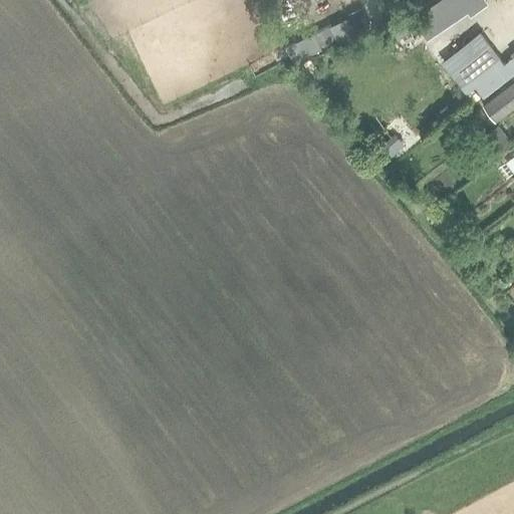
[(441,0),(434,5),(448,26),(459,19),(446,0),(441,0)]
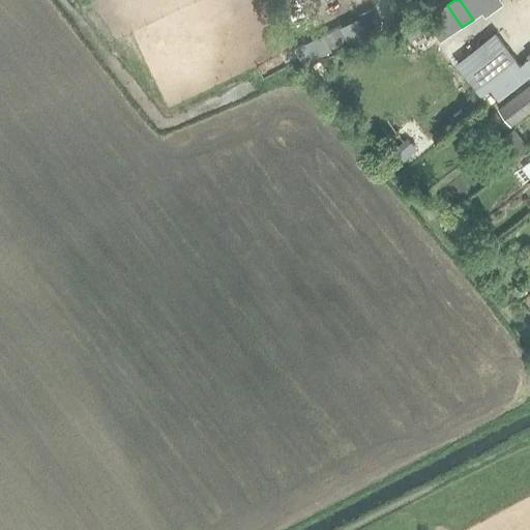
[(450,35),(435,13),(424,21),(439,42),(450,35)]
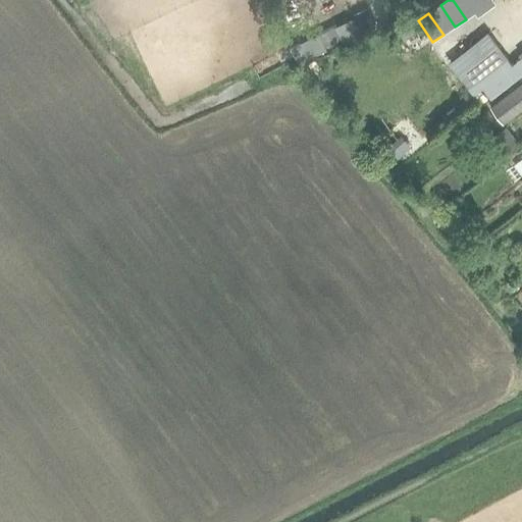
[(405,40),(418,31),(409,16),(395,27),(405,40)]
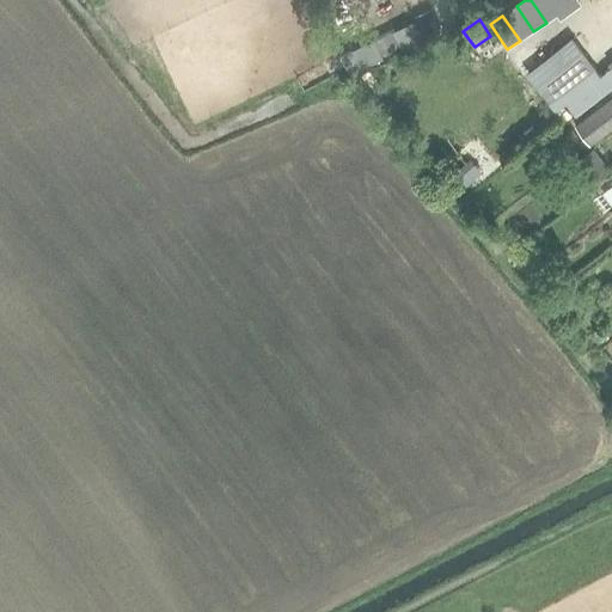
[(374,41),(383,57),(401,49),(392,32),(374,41)]
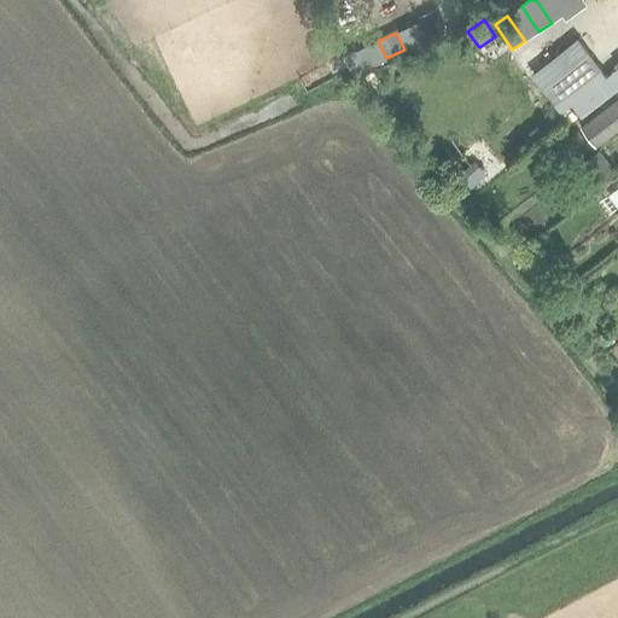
[(386,58),(378,41),(343,58),(351,75),(386,58)]
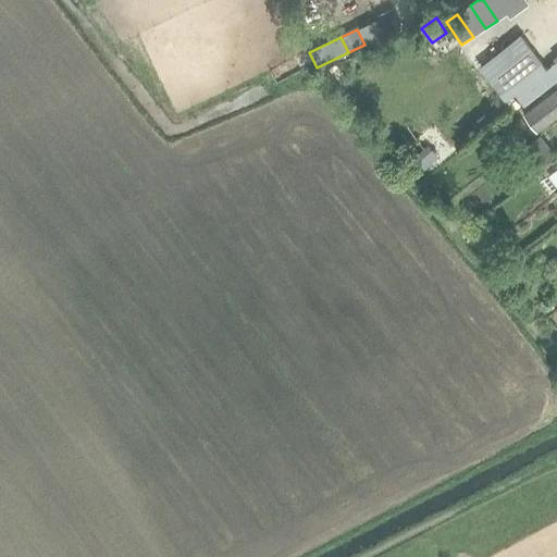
[(523,104),(549,85),(556,78),(556,56),(544,65),(536,57),(520,70),(505,50),(484,64),(495,78),(504,73),(508,78),(505,81),(523,104)]
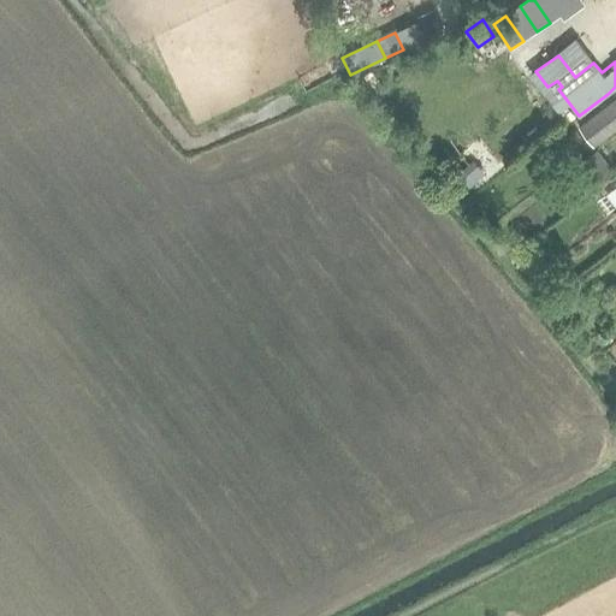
[(615,99),(578,129),(593,148),(615,129),(615,99)]
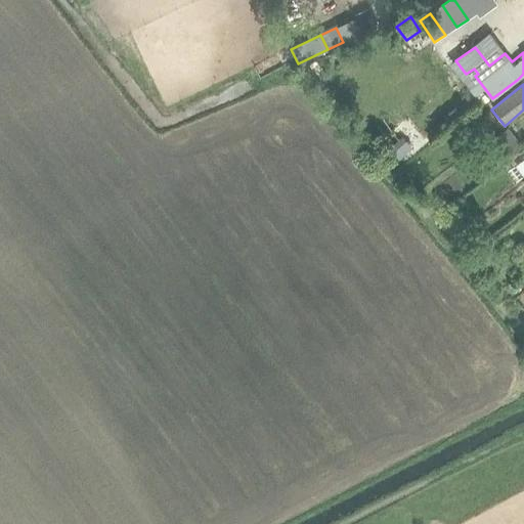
[(501,127),(489,110),(478,118),(491,135),(501,127)]
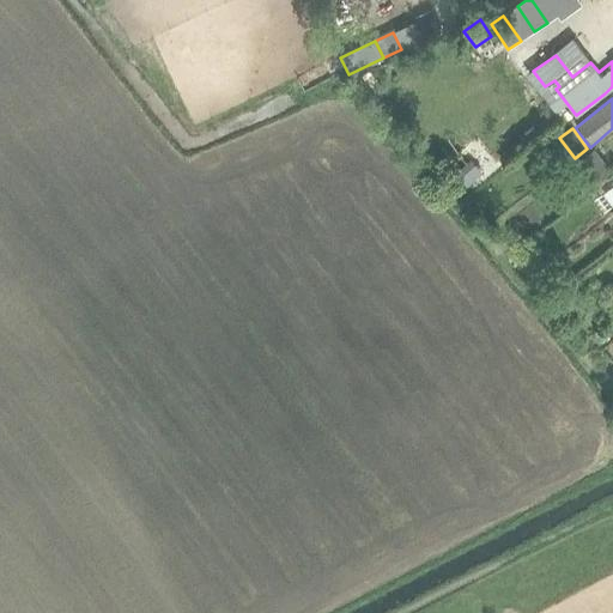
[(594,151),(575,167),(592,187),(611,171),(594,151)]
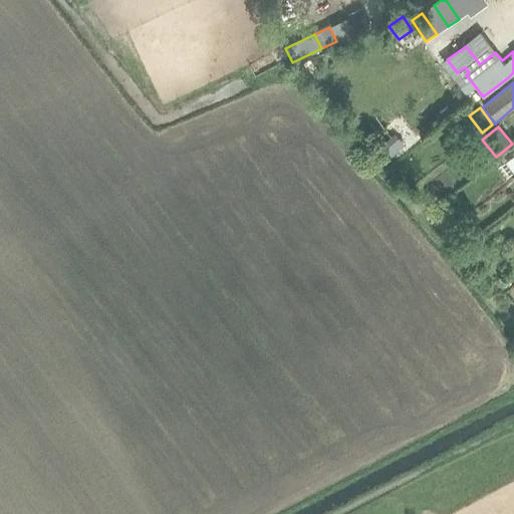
[(381,148),(392,158),(405,146),(395,135),(381,148)]
